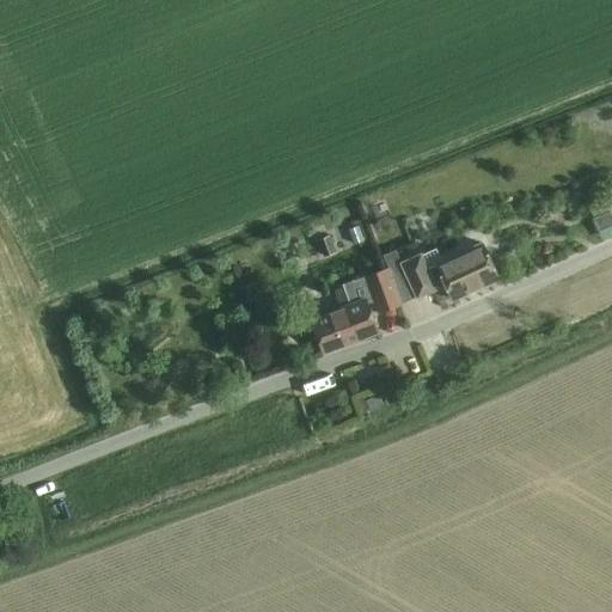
[(407,191),(386,195),(393,231),(414,226),(407,191)]
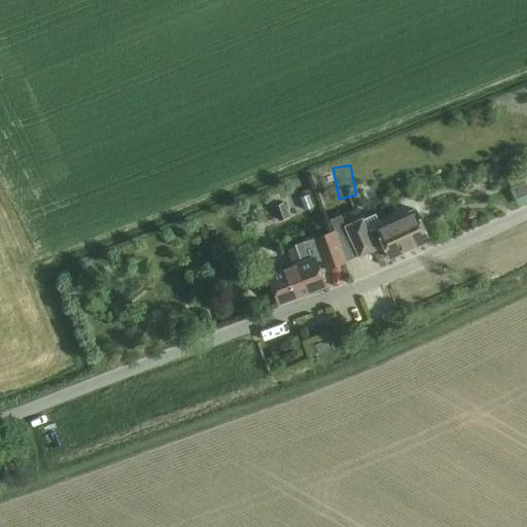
[(308,195),(300,198),(305,210),(312,207),(308,195)]
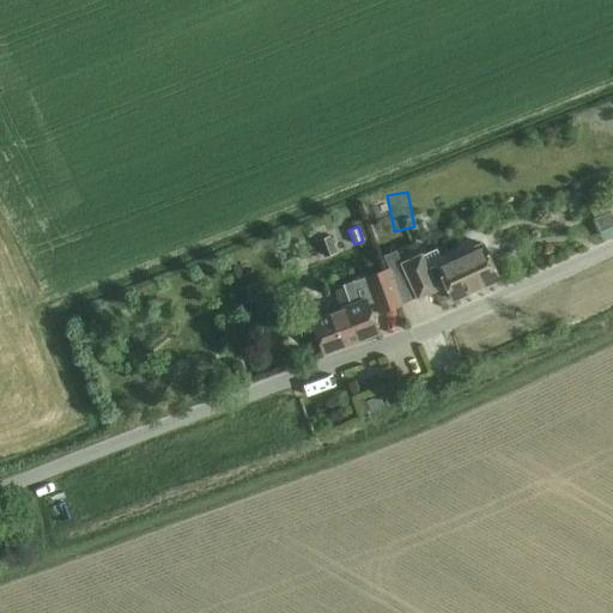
[(329,236),(317,240),(323,256),(335,252),(329,236)]
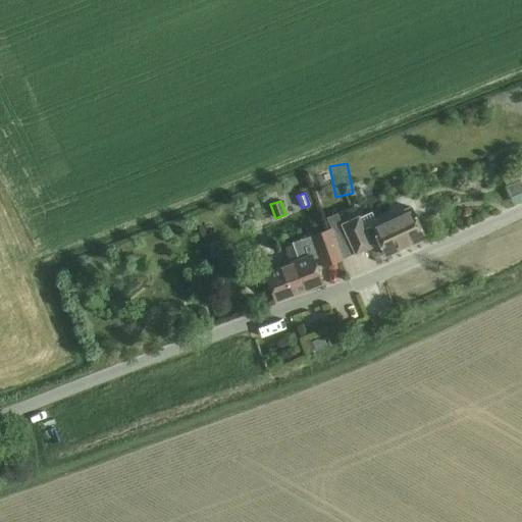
[(359,216),(342,223),(356,254),(372,246),(371,245),(379,241),(385,255),(398,250),(398,249),(408,244),(409,245),(425,238),(411,207),(372,225),(372,226),(365,229),(359,216)]
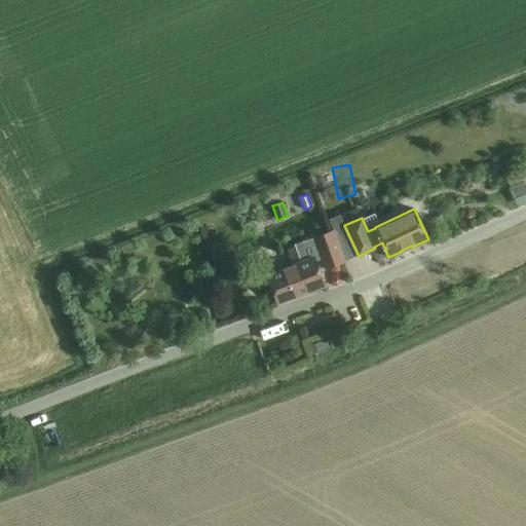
[(267,275),(270,283),(277,302),(324,285),(315,261),(322,259),(325,268),(344,261),(332,230),(313,237),(294,245),(301,262),(267,275)]
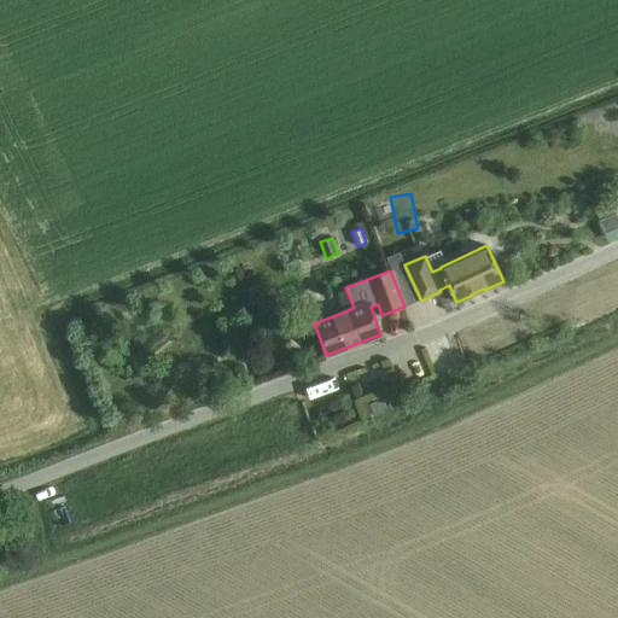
[(400,403),(395,392),(384,397),(389,407),(400,403)]
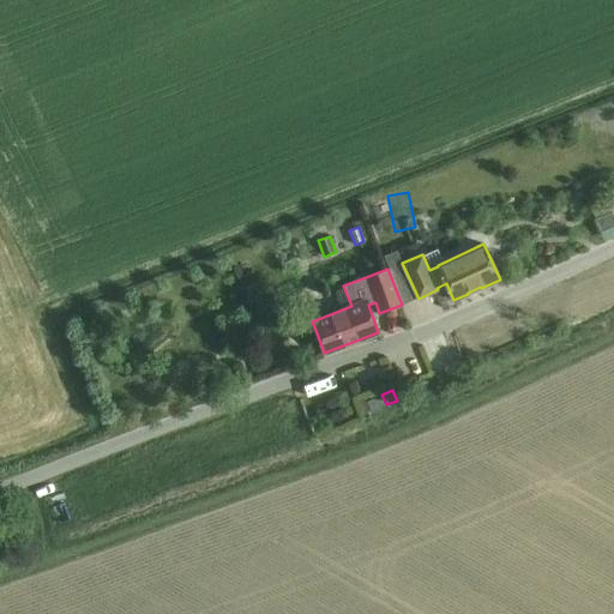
[(385,405),(380,395),(367,399),(365,395),(356,398),(362,414),(385,405)]
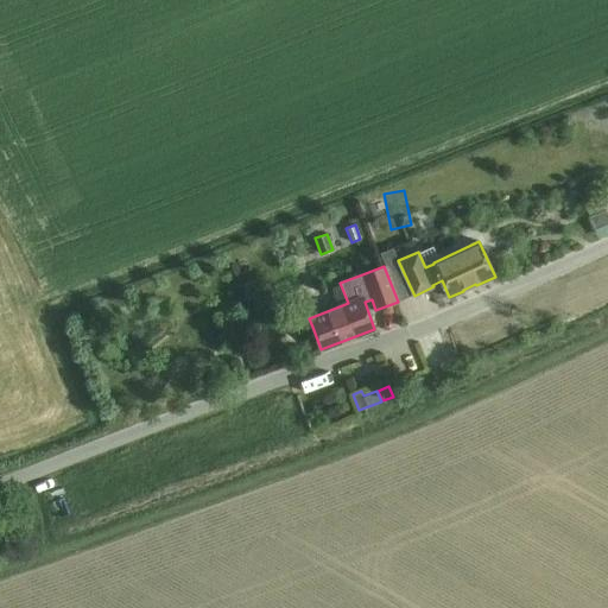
All buildings are outlined.
